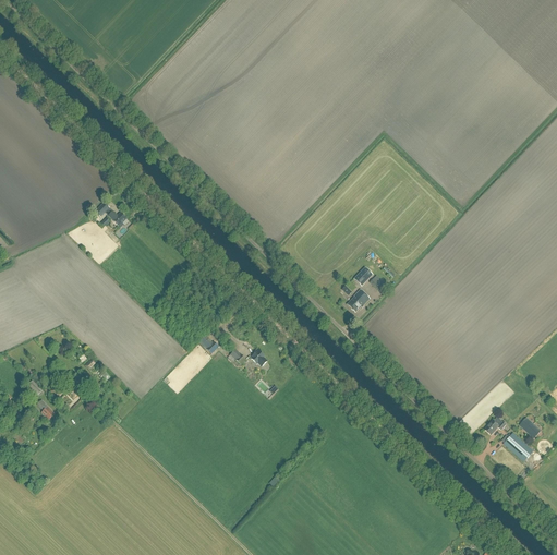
[(109,206),(103,200),(93,209),(99,215),(109,206)]
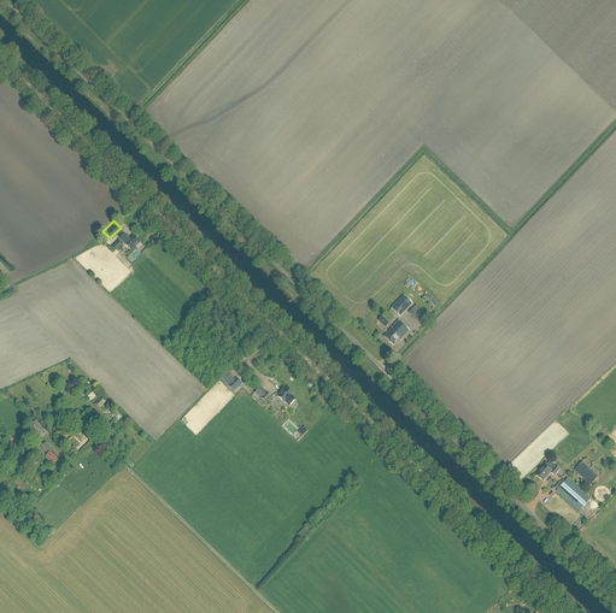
[(129,236),(124,231),(118,236),(132,249),(135,246),(134,245),(139,240),(132,233),(129,236)]
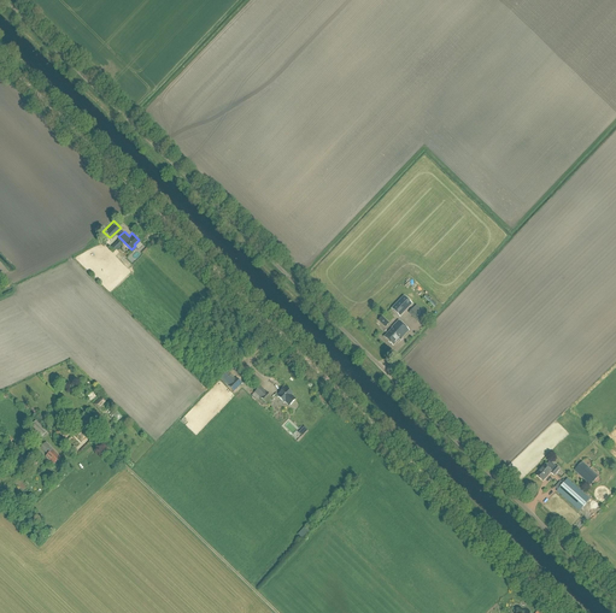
[(121,241),(117,237),(109,246),(112,251),(121,241)]
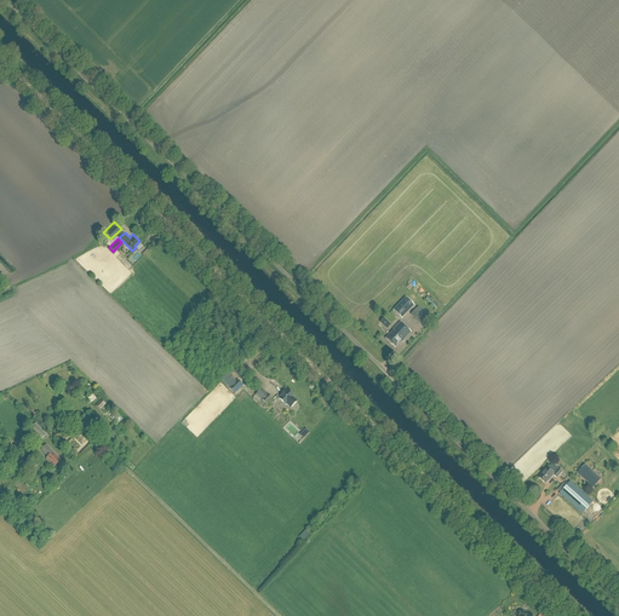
[(391,308),(400,316),(412,303),(405,294),(391,308)]
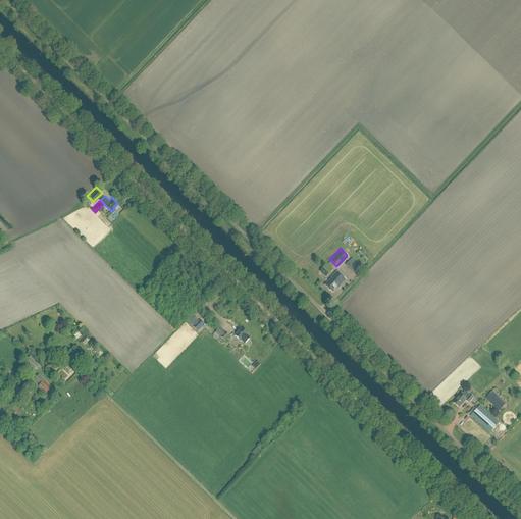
[(344,263),(352,270),(359,263),(351,256),(344,263)]
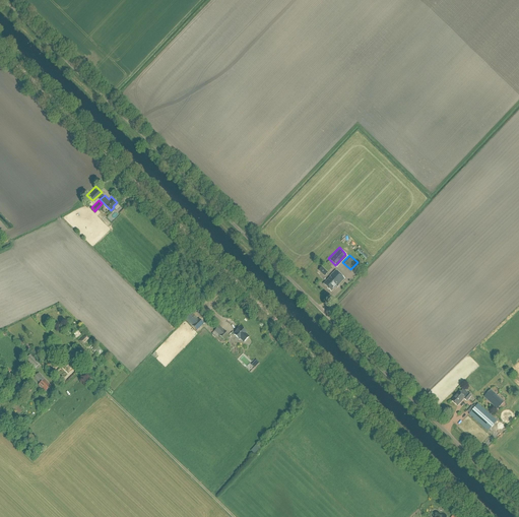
[(324,280),(331,287),(334,284),(335,285),(343,277),(334,268),(329,274),(330,275),(324,280)]
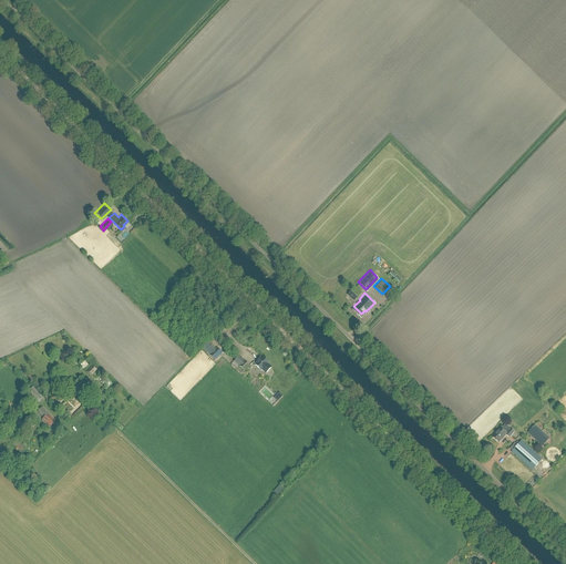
[(215,346),(207,338),(202,345),(209,351),(208,352),(214,358),(220,350),(216,345),(215,346)]
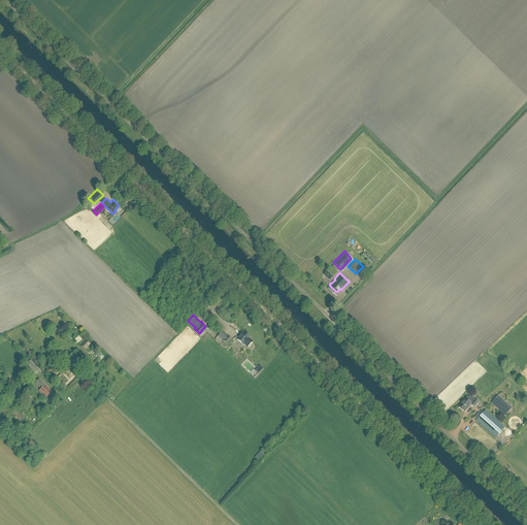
[(232,338),(222,329),(215,336),(219,340),(221,338),(227,343),(232,338)]
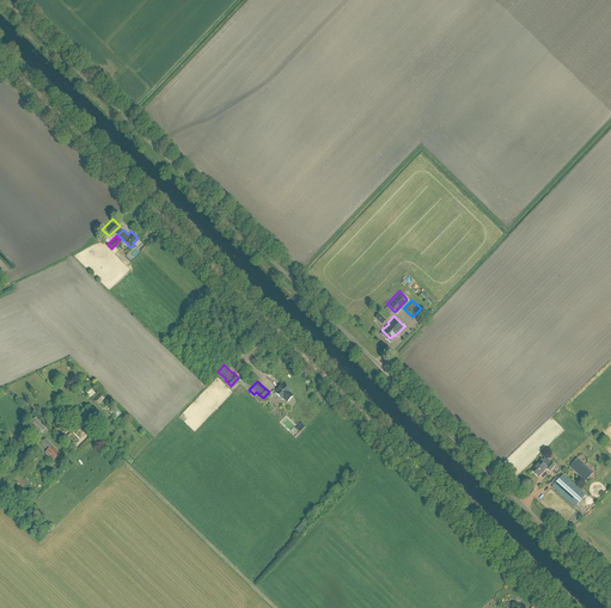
[(289,388),(282,381),(273,390),(280,397),(281,395),(285,400),(292,393),(288,388),(289,388)]
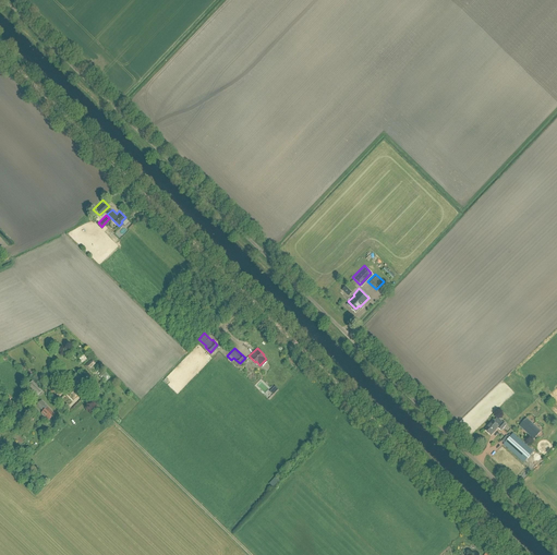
[(95,361),(91,357),(84,363),(88,368),(95,361)]
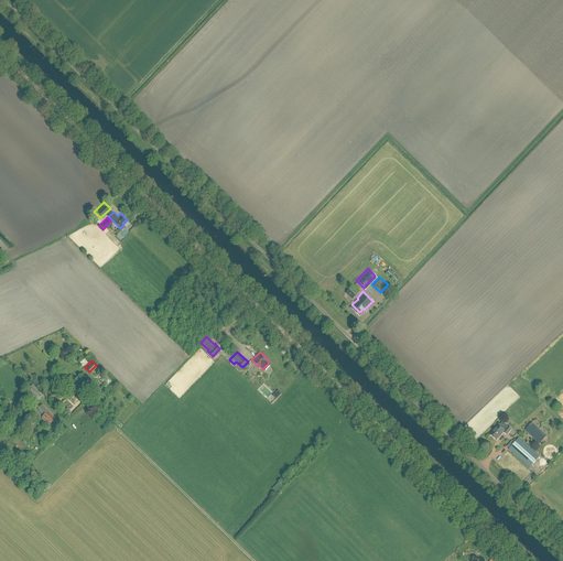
[(94,380),(88,376),(83,383),(91,391),(98,386),(94,381),(94,380)]
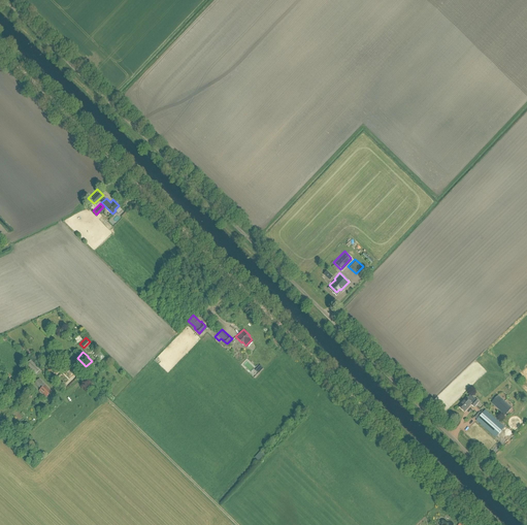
[(25,362),(30,367),(35,363),(30,358),(25,362)]
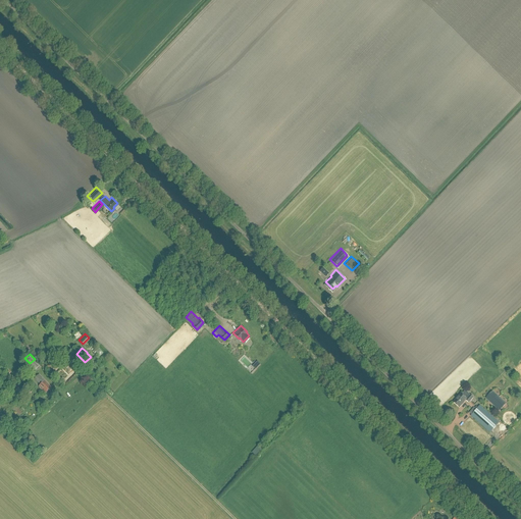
[(39,363),(35,359),(30,363),(34,368),(39,363)]
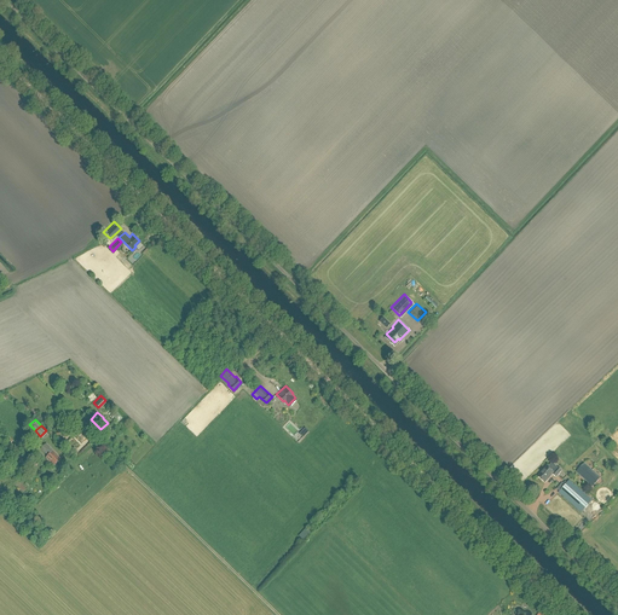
[(63,440),(70,433),(62,425),(55,431),(63,440)]
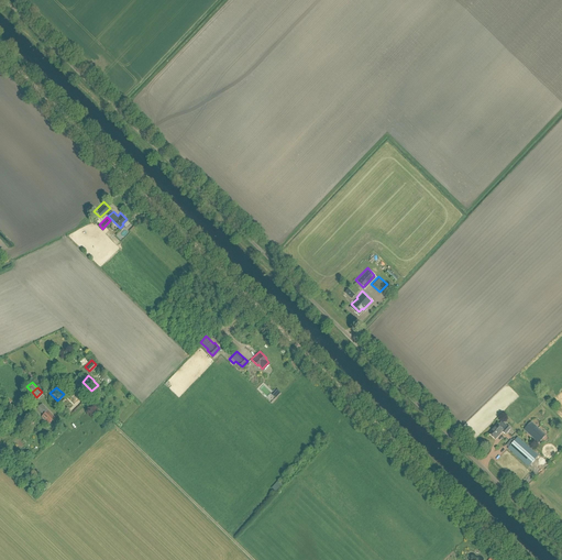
[(79,394),(73,387),(66,393),(73,399),(79,394)]
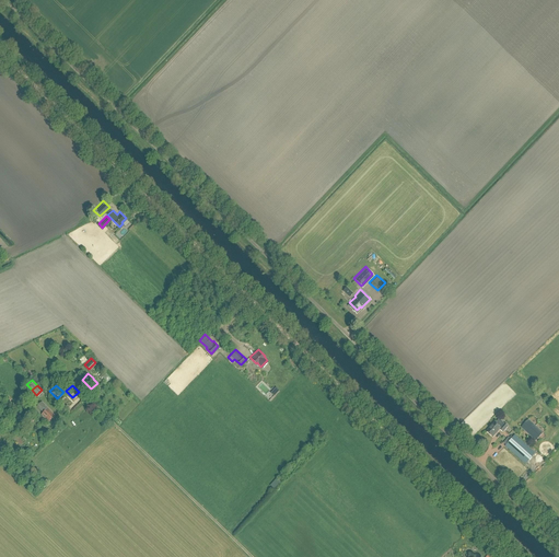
[(44,404),(41,399),(36,404),(42,410),(41,413),(47,419),(54,414),(46,406),(44,404)]
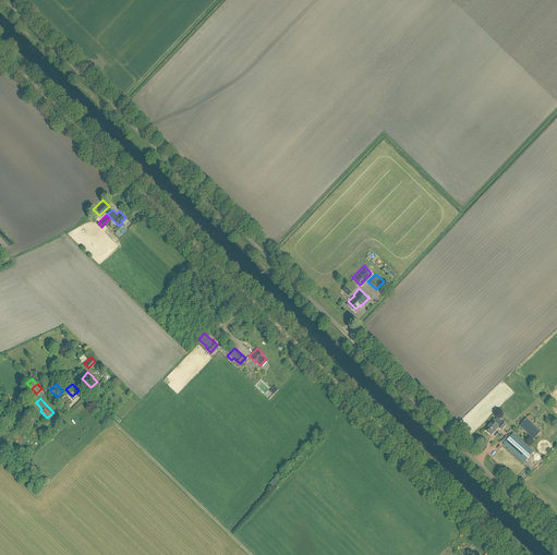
[(540,429),(525,415),(519,424),(533,437),(540,429)]
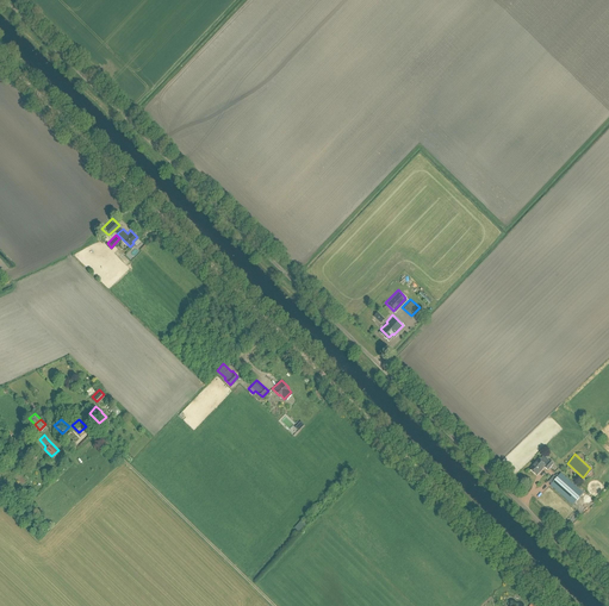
[(538,457),(529,467),(536,474),(544,464),(547,468),(553,461),(550,458),(545,463),(538,457)]
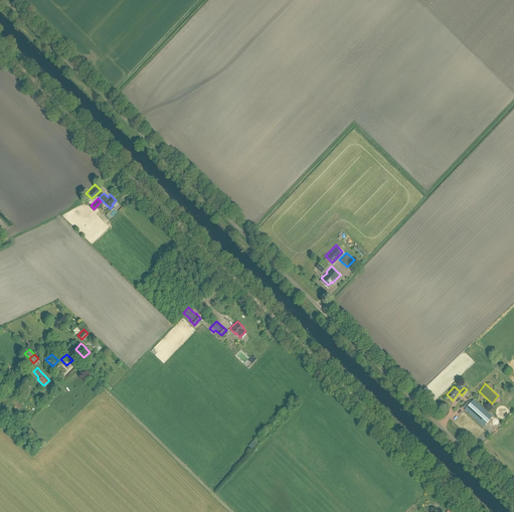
[(464,407),(483,424),(491,414),(473,397),(464,407)]
